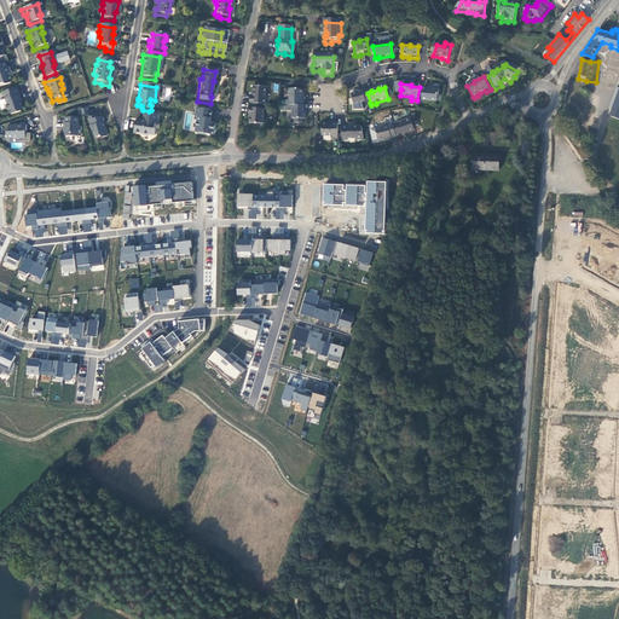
[(618,123),(618,87),(601,136),(613,140),(618,123)]
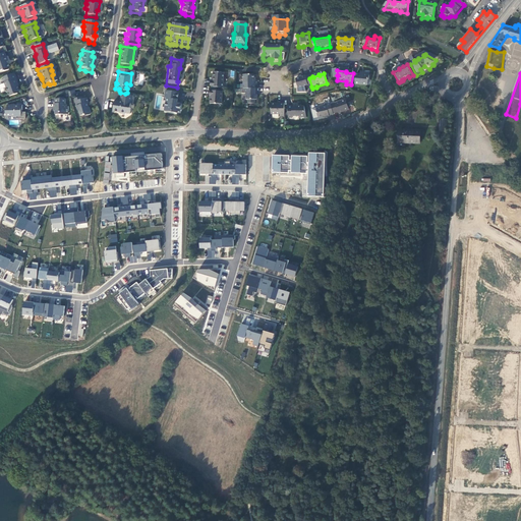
[(224,74),(214,74),(213,83),(211,82),(211,90),(223,91),(224,74)]
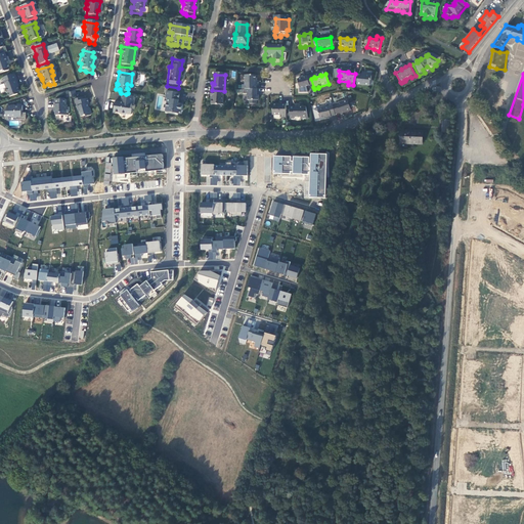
[(358,81),(357,87),(369,88),(369,83),(372,83),(372,77),(362,76),(362,78),(359,77),(360,79),(358,81)]
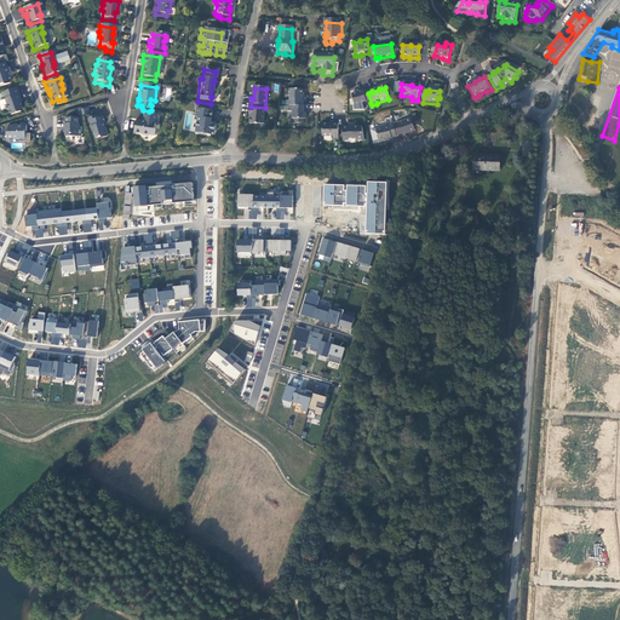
[(16,99),(13,91),(0,95),(4,107),(3,108),(1,109),(3,113),(5,113),(6,113),(9,118),(17,115),(17,112),(19,112),(15,99),(16,99)]
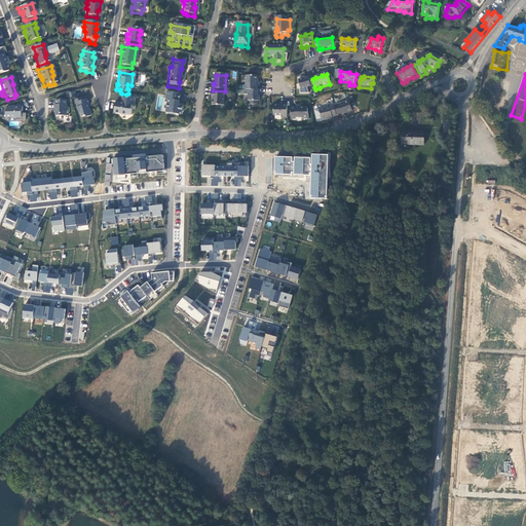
[(257,84),(257,78),(254,78),(246,78),(246,87),(243,87),(243,91),(247,91),(258,92),(258,88),(259,88),(259,84),(257,84)]
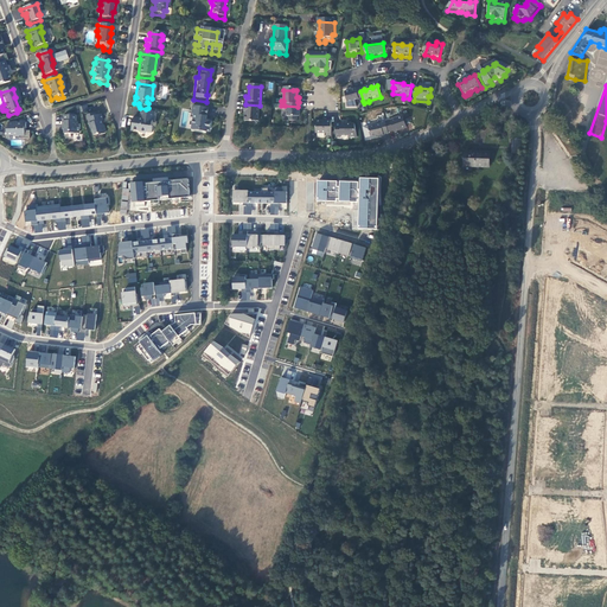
[(360,90),(344,95),(347,104),(346,104),(346,110),(357,110),(355,103),(363,101),(360,91),(360,90)]
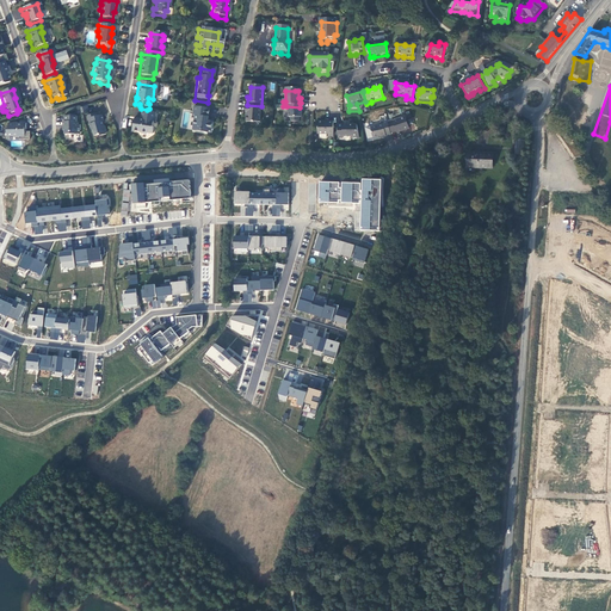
[(298,113),(300,107),(287,106),(287,112),(288,112),(288,119),(291,119),(291,124),(298,124),(298,119),(301,119),(301,113),(298,113)]
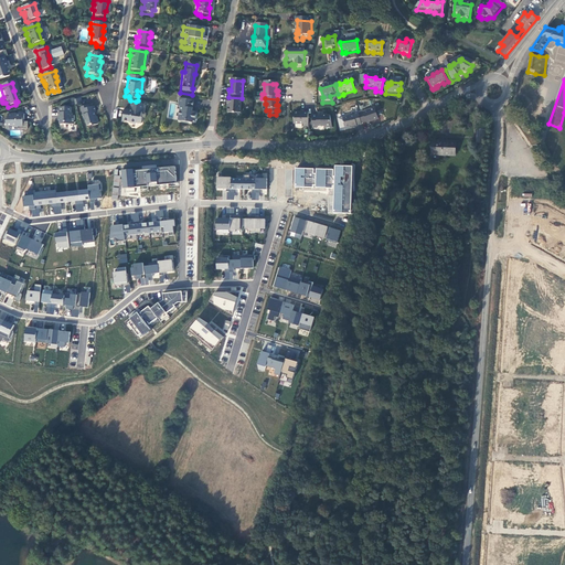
[(189,112),(190,103),(176,100),(174,109),(177,109),(174,124),(187,125),(187,124),(191,124),(193,115),(189,114),(188,113),(188,112),(189,112)]
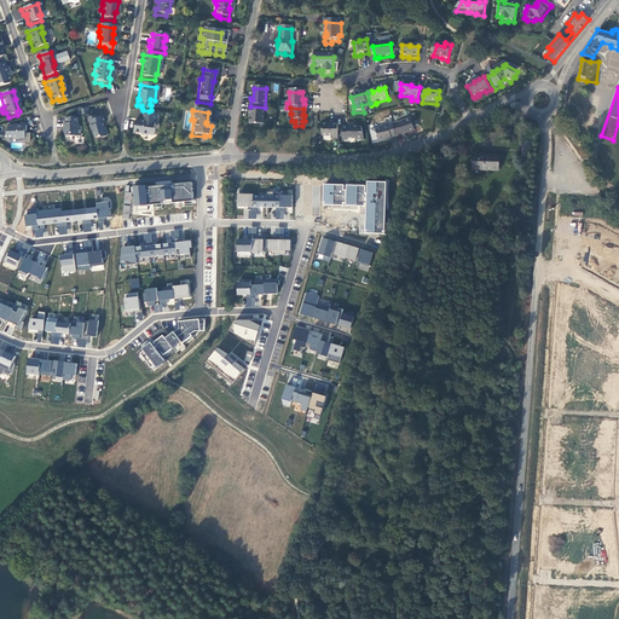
[(265,111),(249,110),(248,116),(250,117),(249,126),(258,127),(258,126),(262,127),(265,111)]
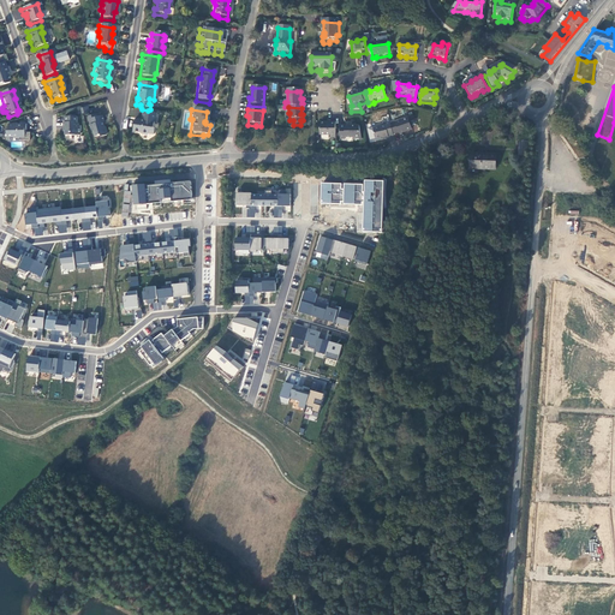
[(154,115),(139,114),(138,123),(136,124),(131,124),(130,135),(137,136),(138,137),(144,138),(145,137),(150,138),(151,131),(150,131),(151,125),(153,125),(154,115)]
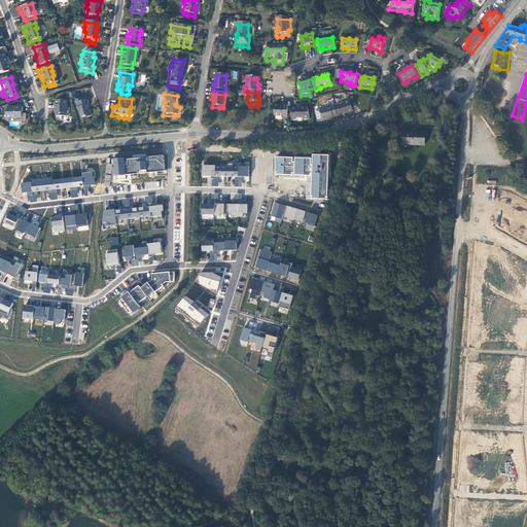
[(80,100),(72,102),(76,114),(77,115),(78,119),(82,118),(84,119),(88,118),(89,117),(88,111),(86,111),(85,107),(86,107),(84,101),(81,102),(80,100)]
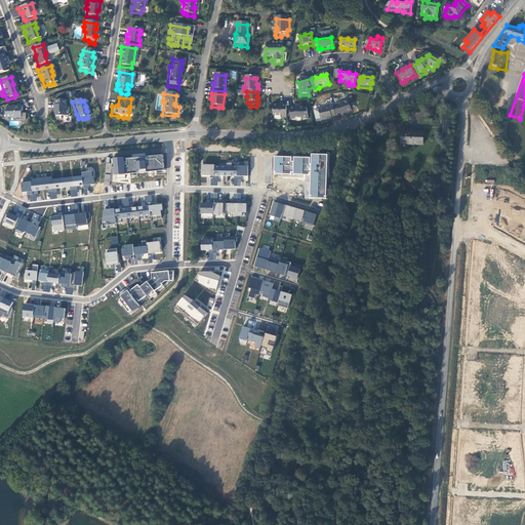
[(62,102),(52,103),(52,107),(51,107),(51,114),(52,114),(52,118),(65,118),(65,111),(63,111),(62,102)]
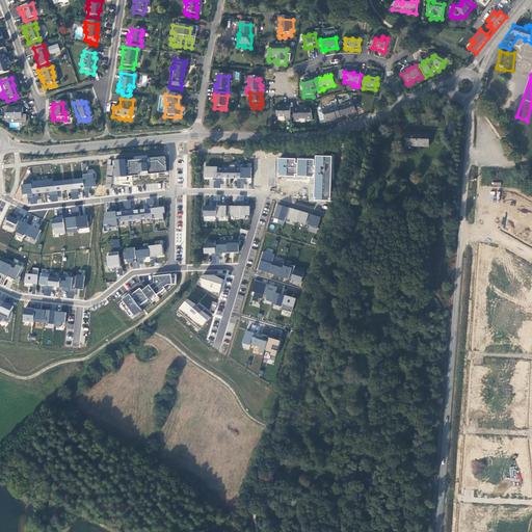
[(353,106),(338,109),(340,118),(344,117),(344,120),(355,116),(355,115),(353,106)]
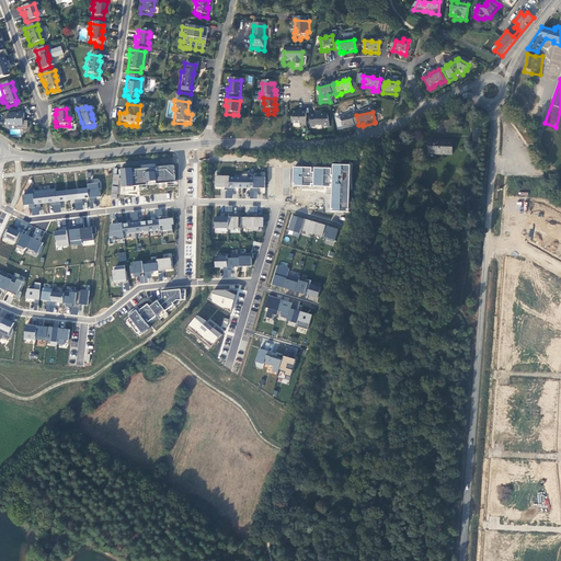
[(298,115),(292,115),(292,126),(301,126),(300,128),(306,128),(306,114),(298,115)]
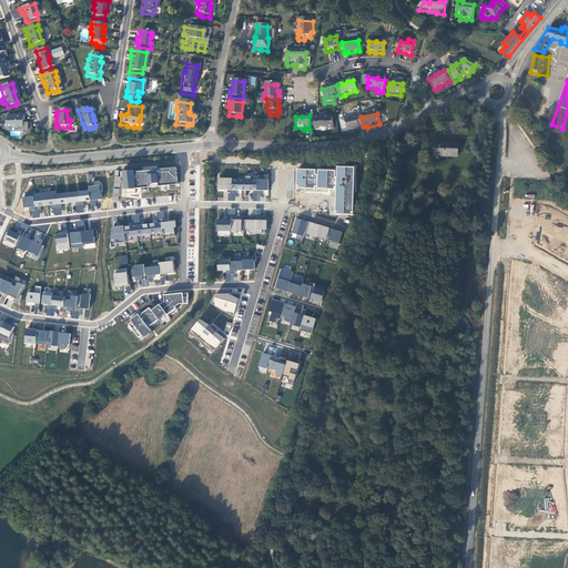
[(358,129),(363,128),(363,127),(361,117),(361,115),(356,117),(356,118),(344,121),(347,131),(354,130),(358,129)]
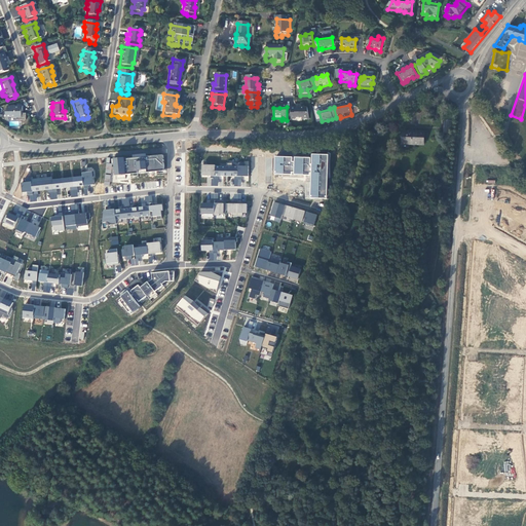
[(295,109),(291,109),(290,121),(295,121),(295,120),(300,120),(299,122),(307,122),(307,110),(299,110),(299,108),(295,108),(295,109)]
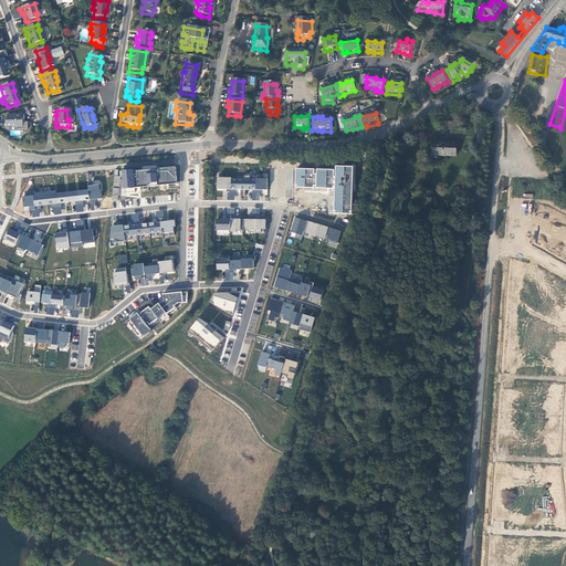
[(9,129),(20,129),(20,123),(21,123),(21,117),(4,117),(4,123),(2,123),(2,127),(4,129),(9,129)]
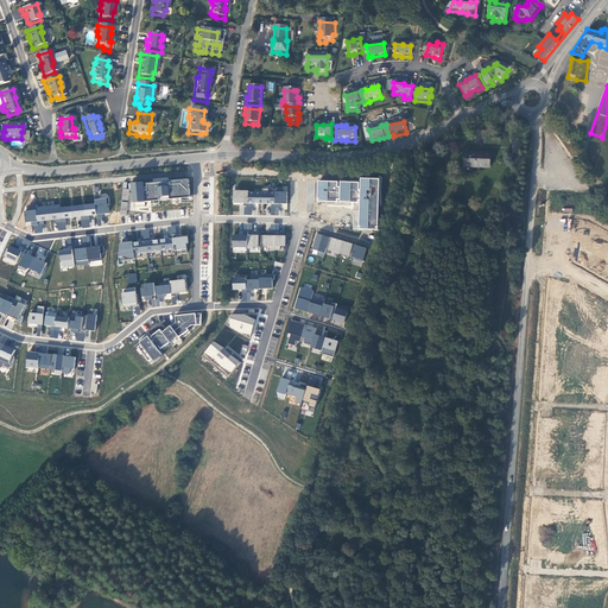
[(518,138),(508,138),(507,152),(517,153),(518,138)]
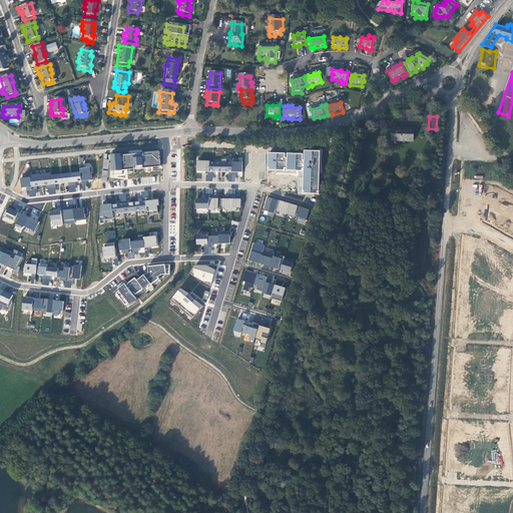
[(410,128),(389,128),(389,141),(410,142),(410,128)]
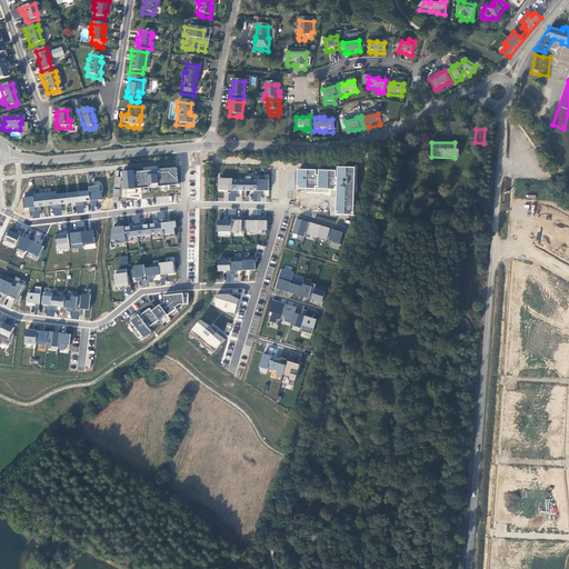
[(121,171),(122,188),(178,185),(177,167),(158,168),(158,166),(142,167),(142,170),(121,171)]
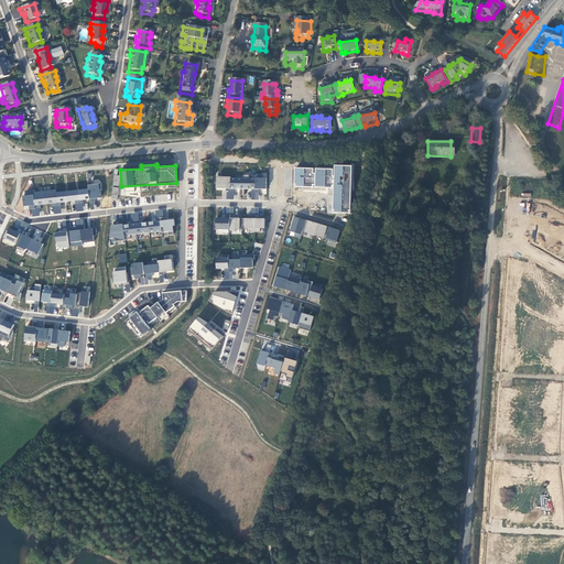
[(332,212),(350,213),(351,165),(334,164),(333,169),(294,166),(293,186),(333,187),(332,212)]
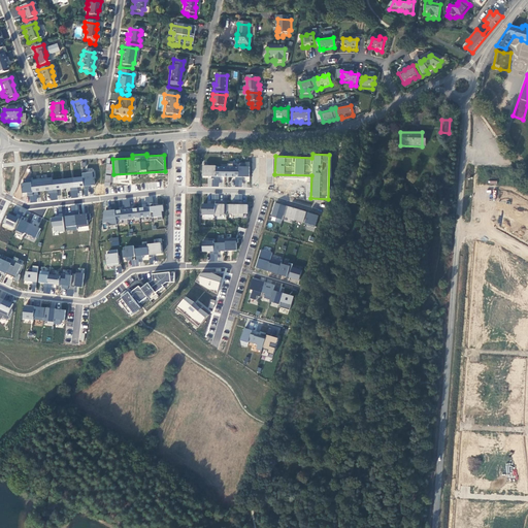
[(250,165),(202,163),(202,176),(235,177),(234,187),(242,187),(242,180),(250,180),(250,165)]
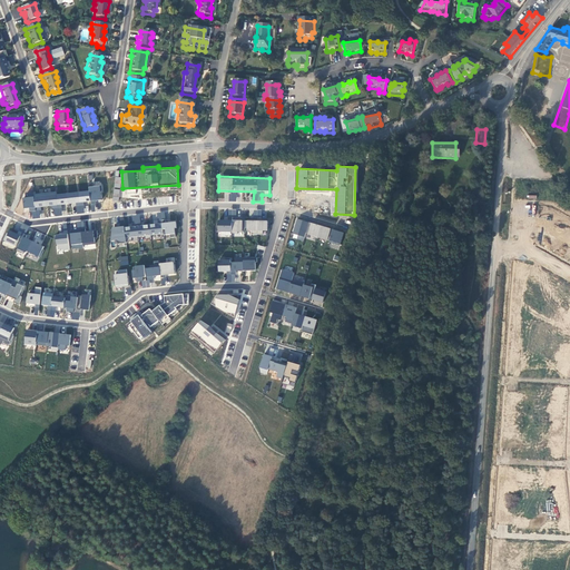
[(88,186),(88,190),(36,194),(28,197),(22,197),(23,208),(30,207),(30,218),(41,218),(40,207),(51,206),(53,212),(53,213),(55,216),(62,215),(61,210),(66,210),(65,204),(76,204),(76,213),(89,213),(88,207),(87,204),(90,203),(91,210),(95,210),(95,202),(102,198),(101,182),(95,183),(96,186),(88,186)]
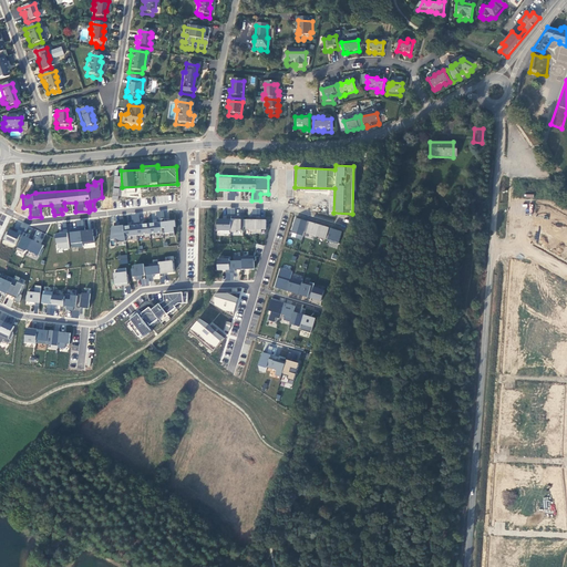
[(153,217),(153,222),(164,222),(164,210),(155,212),(155,217),(153,217)]
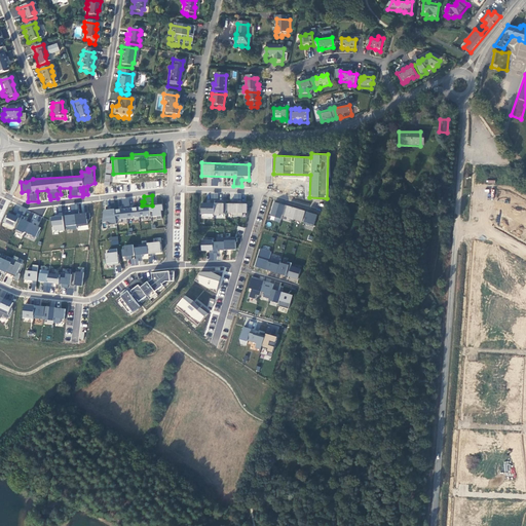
[(314,225),(317,214),(273,201),(268,219),(280,223),(282,217),(314,225)]
